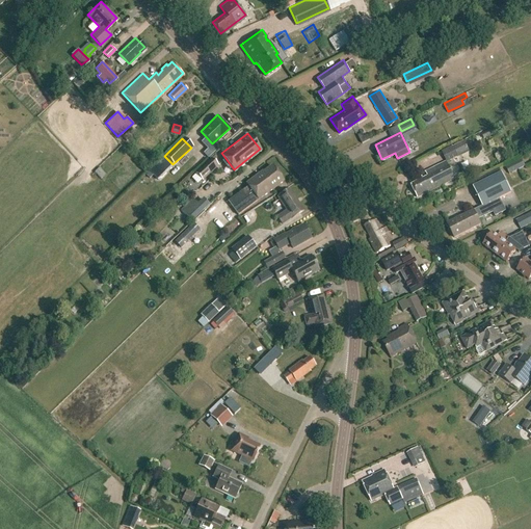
[(440,149),(445,159),(467,148),(461,138),(450,144),(450,143),(440,149)]
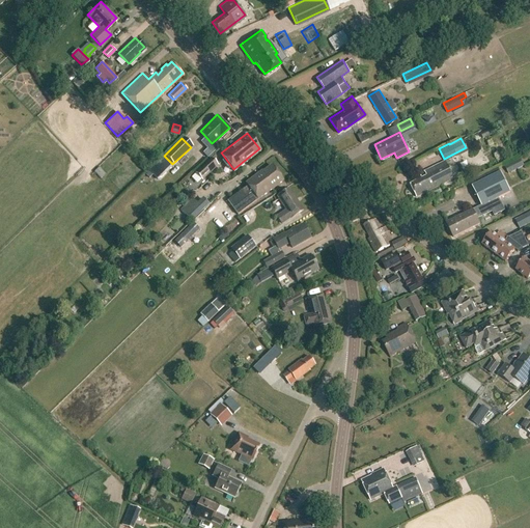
[(212,157),(195,171),(202,179),(218,164),(212,157)]
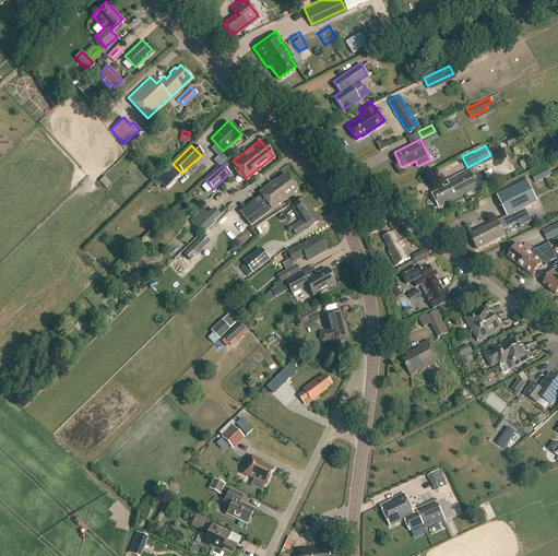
[(477,186),(469,168),(460,172),(461,174),(458,175),(456,174),(447,179),(449,184),(443,187),(442,184),(436,187),(438,189),(431,192),(438,205),(465,191),(477,186)]
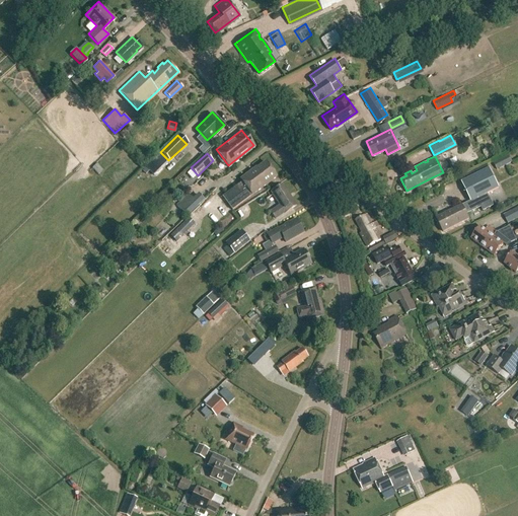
[(495,163),(497,168),(512,161),(510,156),(495,163)]
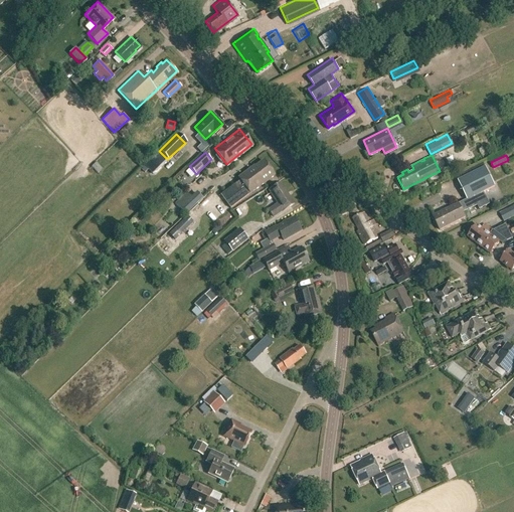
[(237,176),(238,177),(218,192),(228,205),(248,191),(248,192),(274,173),(263,159),(253,165),(252,164),(237,176)]
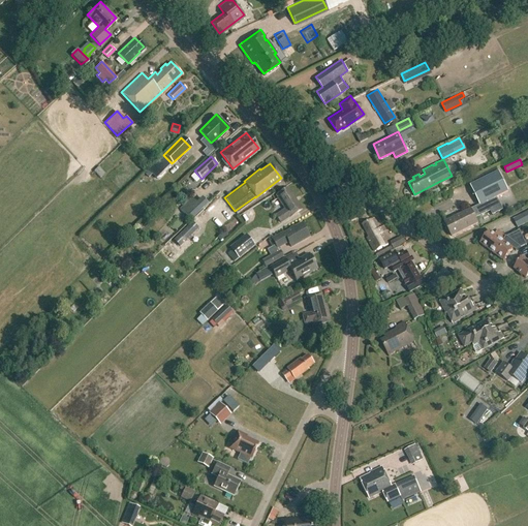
[(470,207),(444,220),(451,235),(477,221),(474,216),(490,209),(492,213),(502,208),(496,195),(507,189),(498,169),(470,184),(479,203),(470,207)]
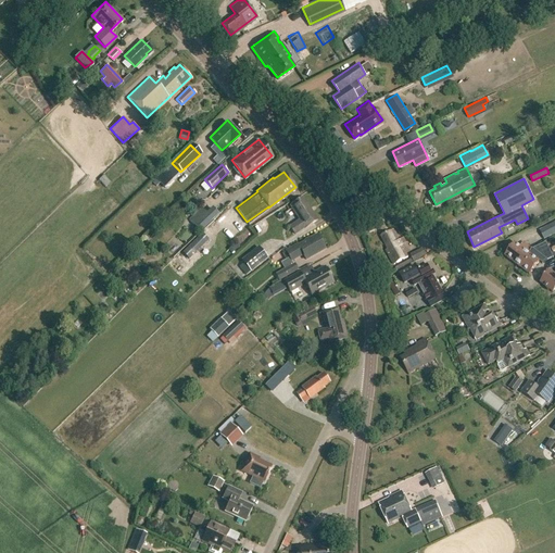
[(289,225),(294,233),(304,226),(316,218),(302,196),(289,204),(299,218),(289,225)]
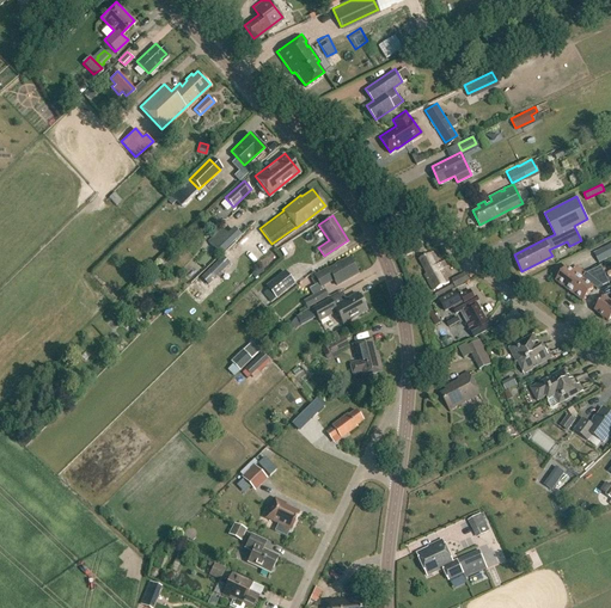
[(207,240),(220,253),(242,234),(233,226),(226,233),(221,227),(207,240)]
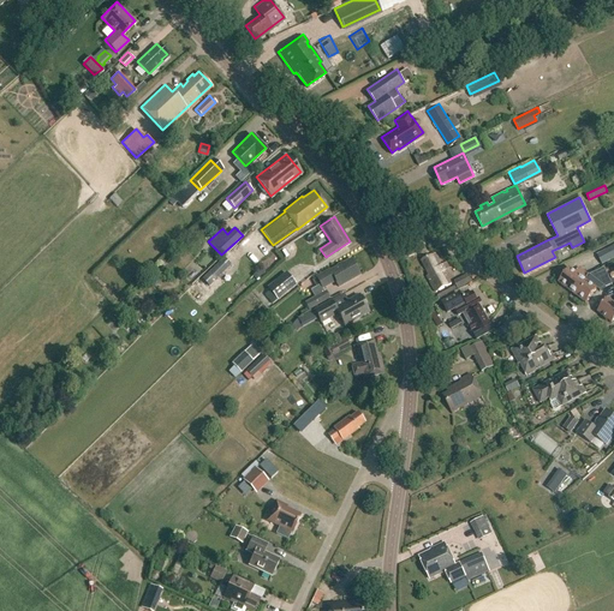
[(613,240),(595,250),(601,261),(613,253),(613,240)]
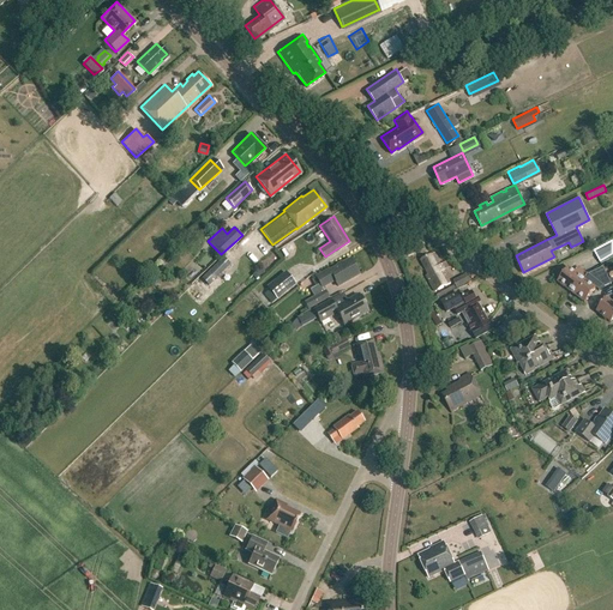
[(426,273),(434,289),(449,281),(433,251),(420,258),(427,272),(426,273)]
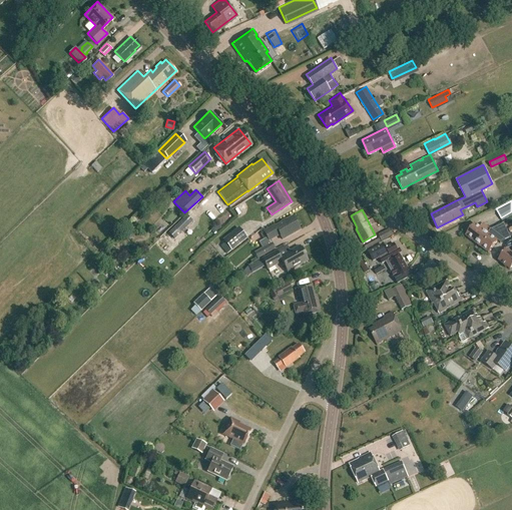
[(173,236),(191,219),(185,213),(167,230),(173,236)]
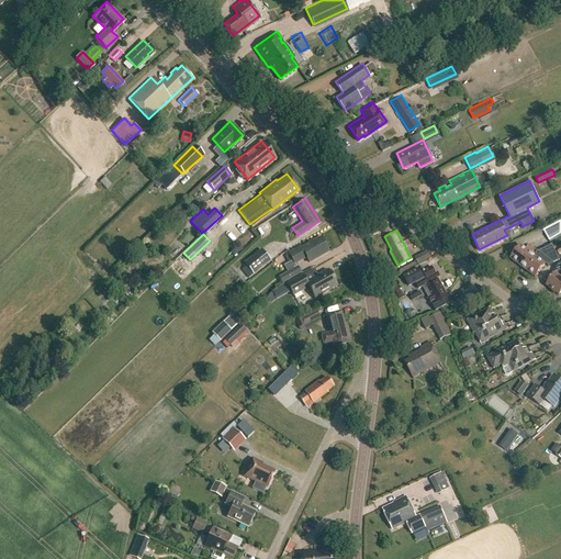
[(288,252),(293,261),(305,255),(307,260),(327,249),(320,235),(301,246),(300,245),(288,252)]
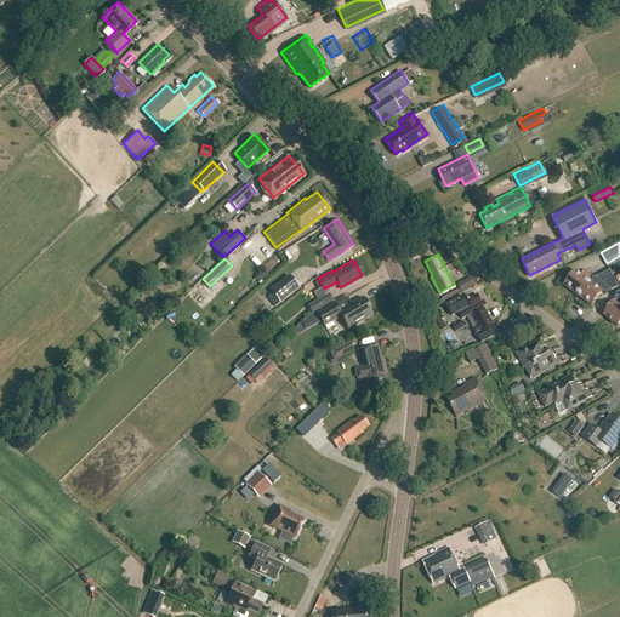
[(592,274),(591,274),(576,293),(591,303),(602,289),(604,290),(616,284),(608,267),(592,274)]
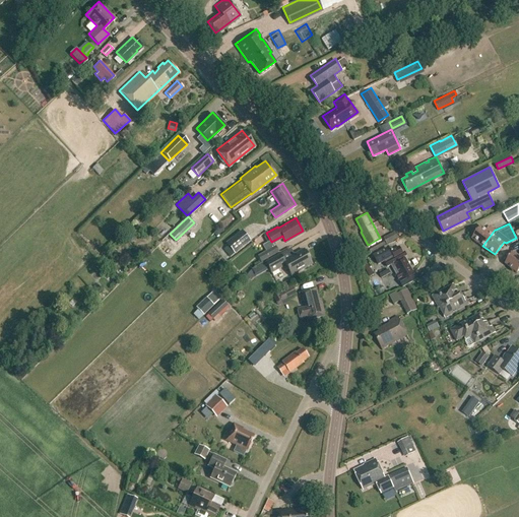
[(470,237),(482,246),(495,230),(489,224),(485,229),(480,224),(470,237)]
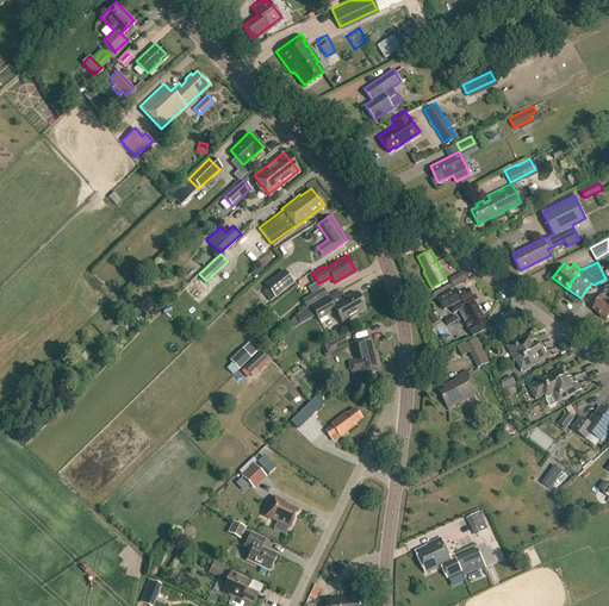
[(263,281),(273,294),(292,279),(283,266),(263,281)]
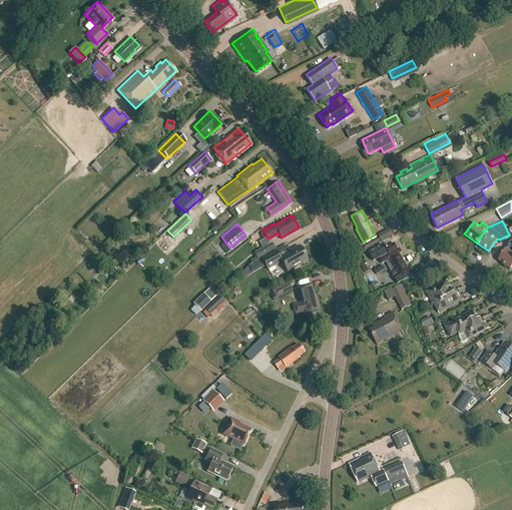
[(381,238),(392,232),(389,227),(378,232),(381,238)]
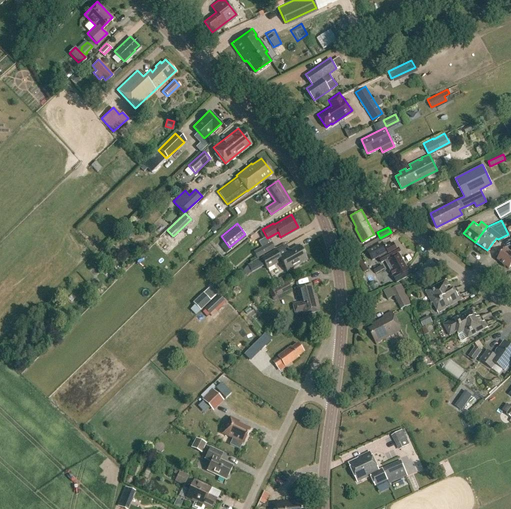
[(252,248),(256,254),(274,244),(270,238),(252,248)]
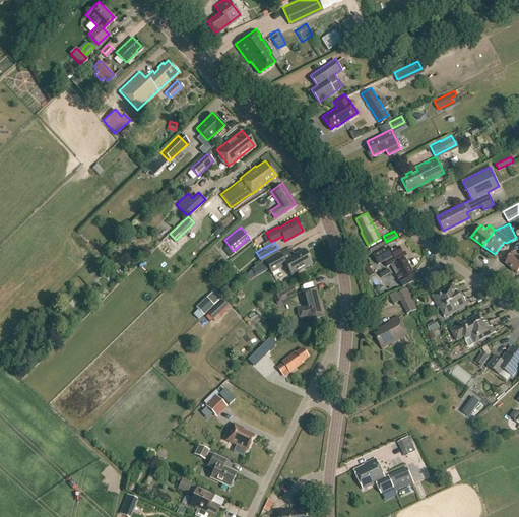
[(384,258),(385,260),(384,261),(386,265),(390,263),(393,269),(396,267),(399,272),(395,273),(402,284),(416,276),(398,245),(392,249),(392,248),(390,249),(390,250),(389,251),(386,246),(373,254),(377,262),(384,258)]
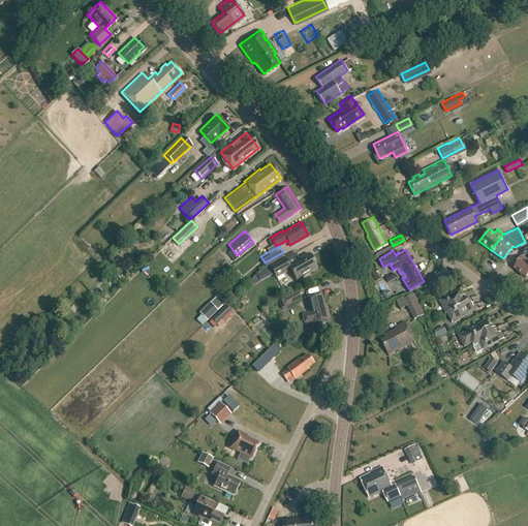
[(109,256),(115,260),(118,254),(113,251),(109,256)]
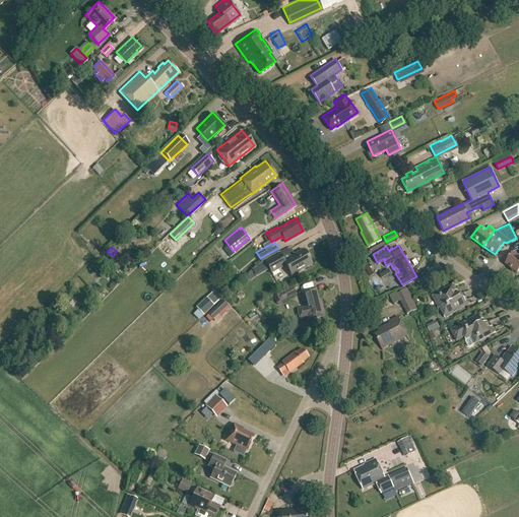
[(284,263),(290,274),(311,263),(307,255),(308,254),(305,248),(303,249),(303,248),(282,259),(278,253),(264,261),(270,271),(284,263)]
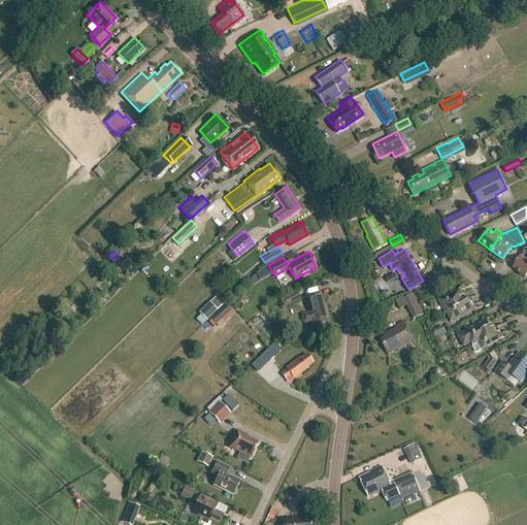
[(512,266),(524,275),(526,270),(526,257),(526,259),(520,254),(512,266)]
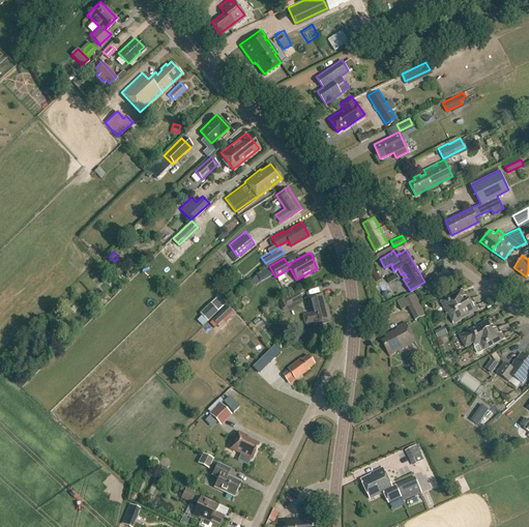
[(256,271),(260,280),(271,273),(266,264),(260,268),(256,271)]
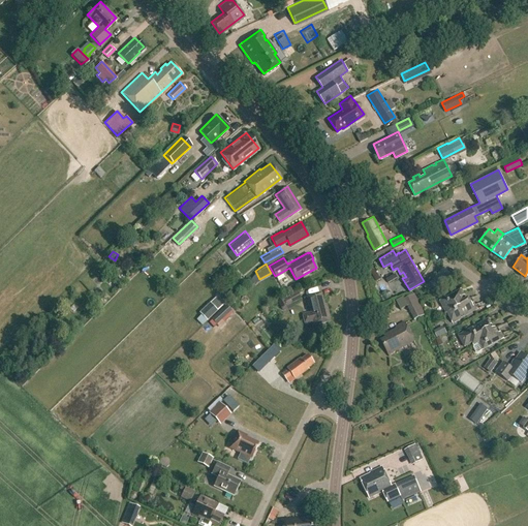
[(448,279),(445,272),(429,280),(433,287),(448,279)]
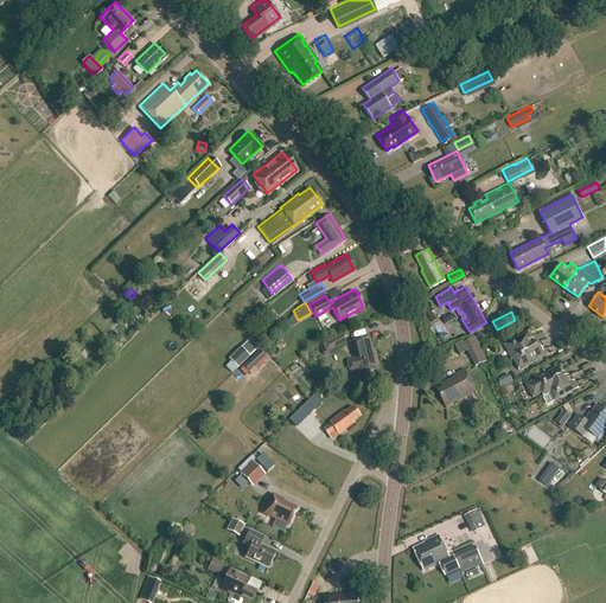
[(265,328),(255,337),(259,341),(269,332),(265,328)]
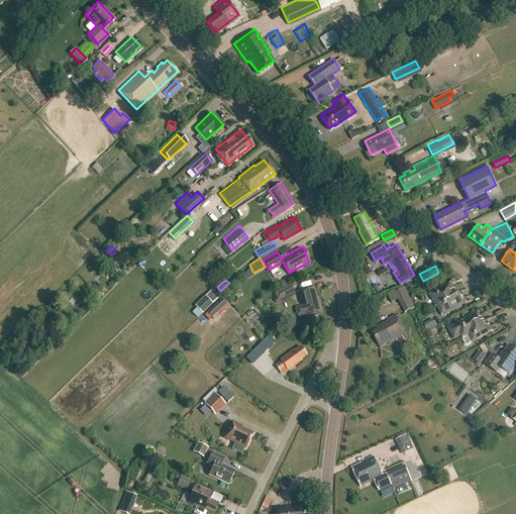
[(435,303),(457,291),(453,293),(447,283),(429,293),(435,303)]
